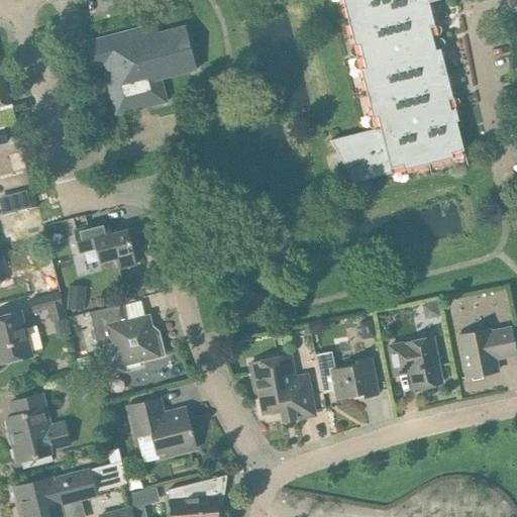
[(428,1),(432,0),(342,0),(375,128),(330,139),(353,182),(452,158),(451,152),(463,149),(428,1)]
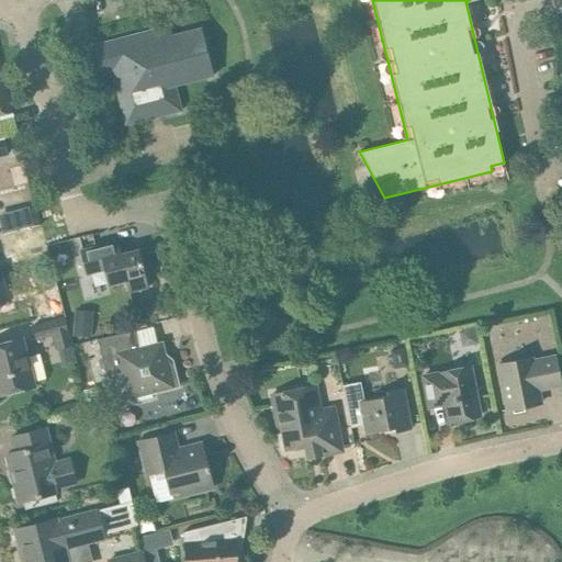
[(111,71),(125,125),(181,110),(175,86),(214,76),(212,70),(201,26),(171,34),(169,25),(104,43),(108,57),(97,60),(100,75),(111,71)]
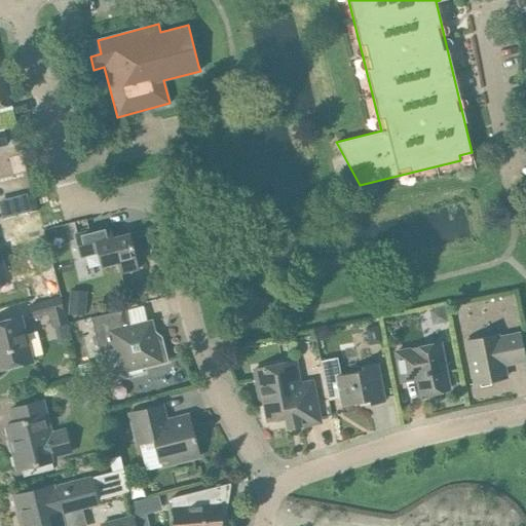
[(0,106),(10,104),(2,69),(0,69),(0,106)]
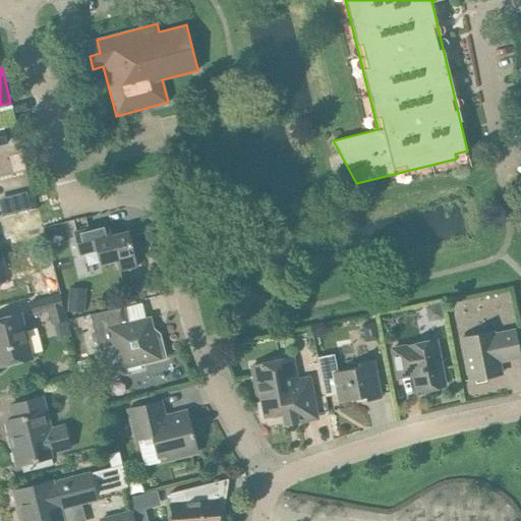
[(12,108),(0,110),(0,127),(16,124),(12,108)]
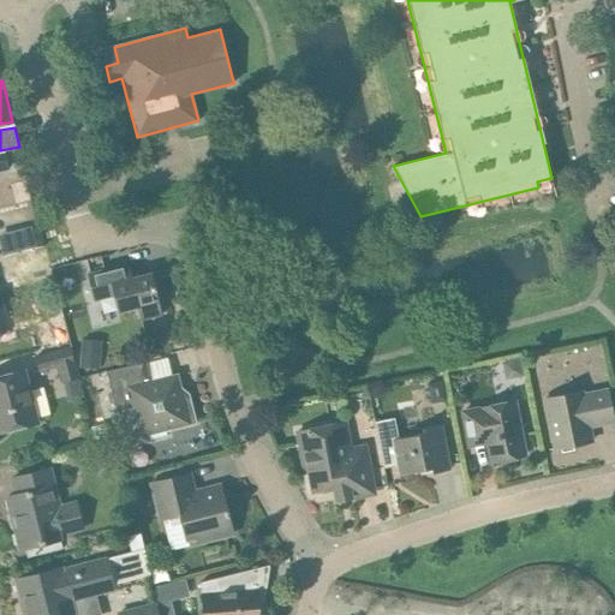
[(33,227),(0,232),(0,234),(3,249),(35,243),(33,227)]
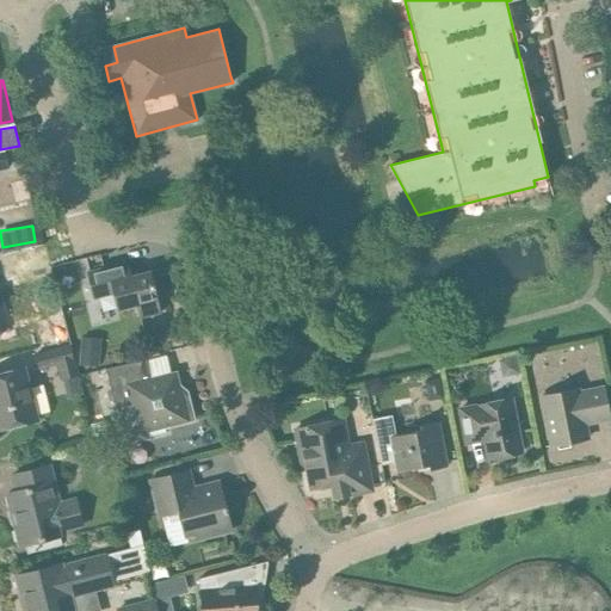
[(136,304),(140,318),(161,313),(150,271),(124,277),(121,263),(87,272),(93,297),(112,292),(117,309),(136,304)]
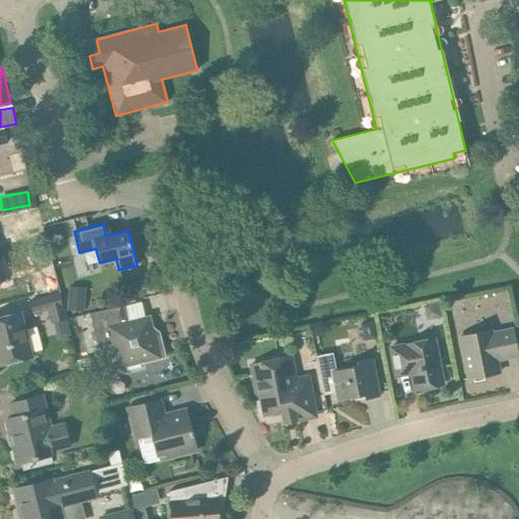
[(69,286),(67,310),(84,311),(86,287),(69,286)]
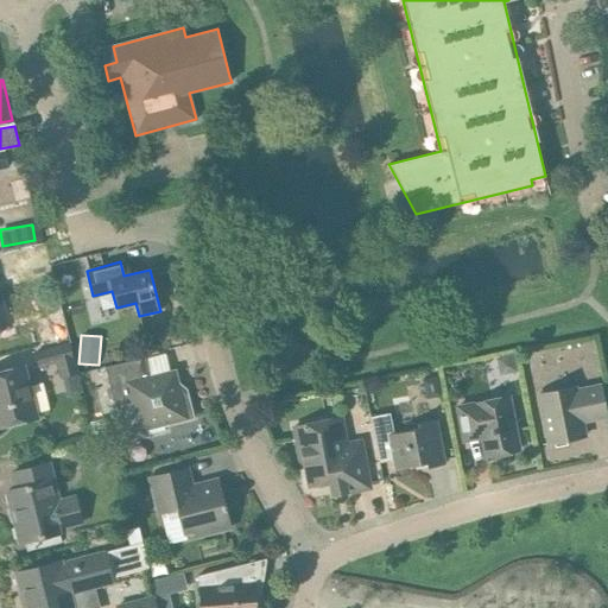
[(37,352),(40,365),(56,361),(61,379),(78,374),(70,343),(37,352)]
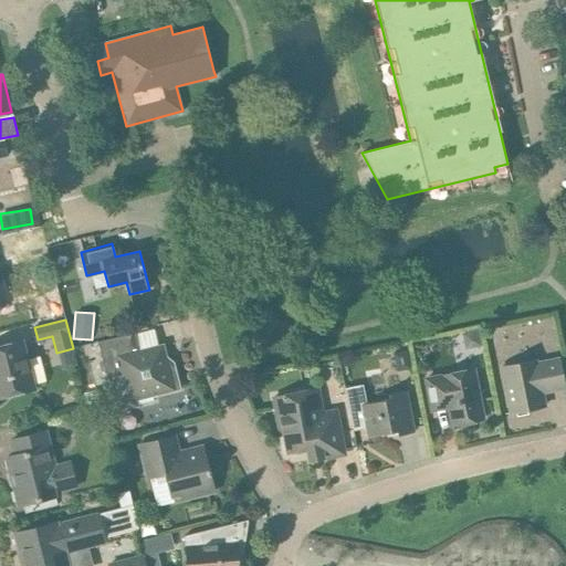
[(127,322),(114,325),(116,337),(130,333),(127,322)]
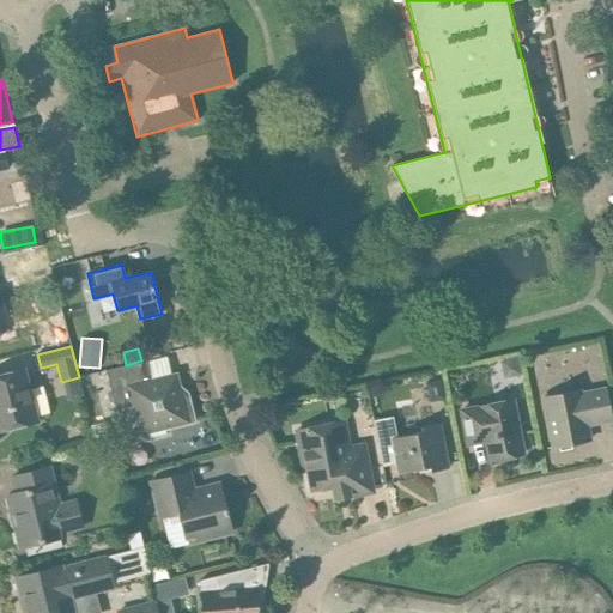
[(501,360),(504,378),(522,375),(519,357),(501,360)]
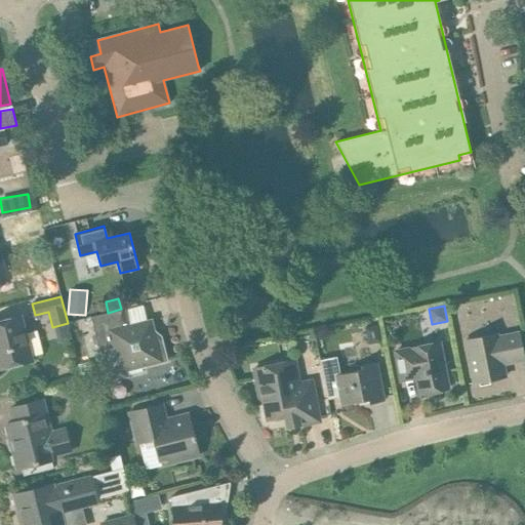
[(151,320),(125,326),(121,309),(108,313),(90,317),(99,350),(113,347),(119,372),(126,370),(127,375),(128,375),(143,371),(142,366),(166,360),(162,341),(157,342),(151,320)]
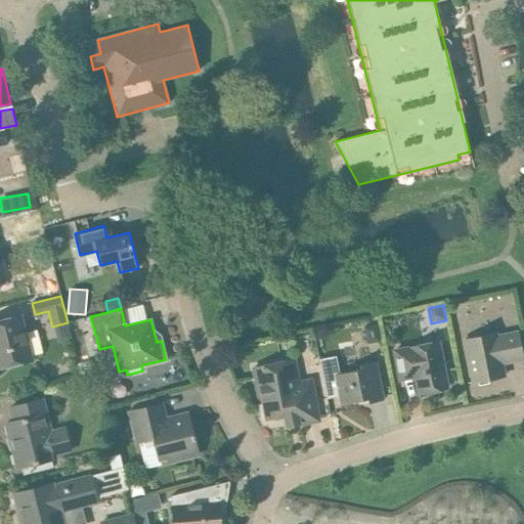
[(0,319),(0,367),(31,359),(19,315),(0,319)]
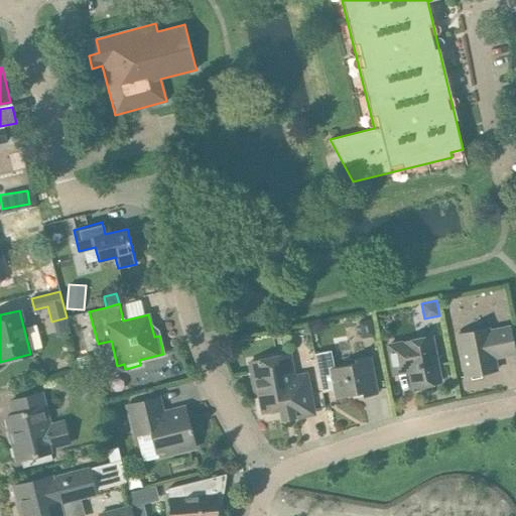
[(374,335),(371,318),(359,320),(362,338),(374,335)]
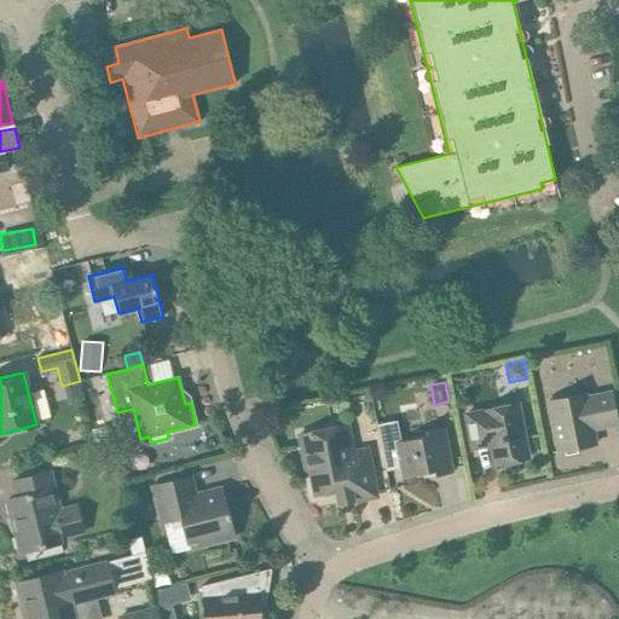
[(549,400),(559,452),(595,444),(593,429),(618,423),(612,393),(586,398),(585,393),(549,400)]
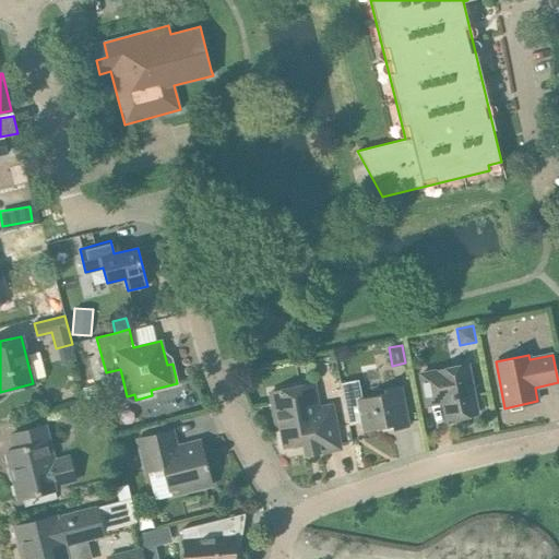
[(467,365),(420,375),(426,405),(443,402),(447,419),(477,414),(467,365)]
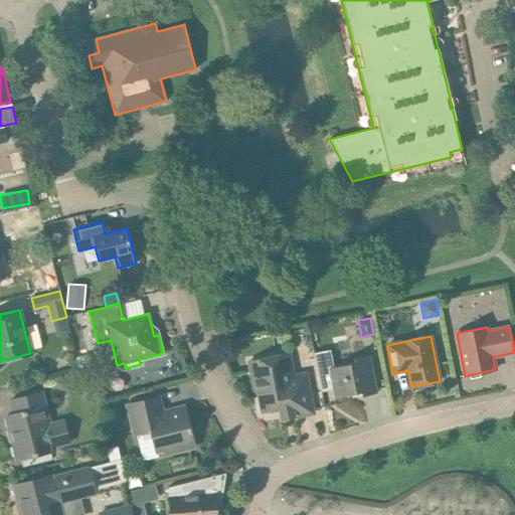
[(330,345),(312,349),(321,392),(334,389),(329,367),(334,366),(330,345)]
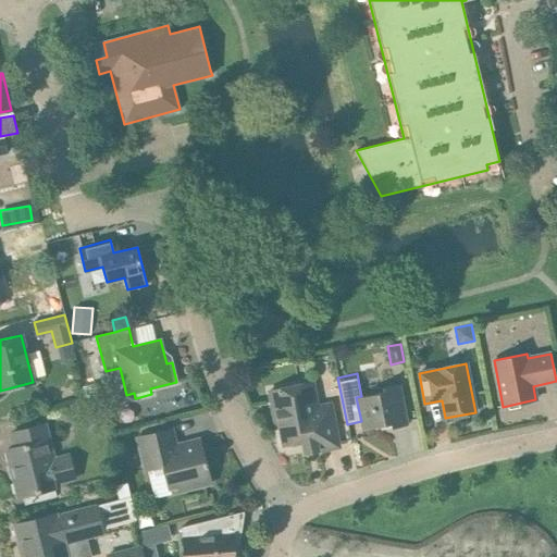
[(309,383),(269,391),(272,410),(276,410),(283,445),(302,442),(304,448),(316,446),(317,450),(338,446),(331,408),(314,411),(309,383)]
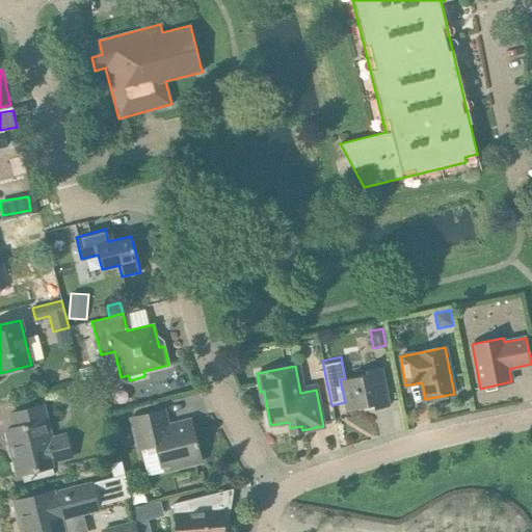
[(389,406),(381,367),(366,370),(367,374),(345,378),(340,379),(345,402),(346,410),(373,405),(374,409),(389,406)]
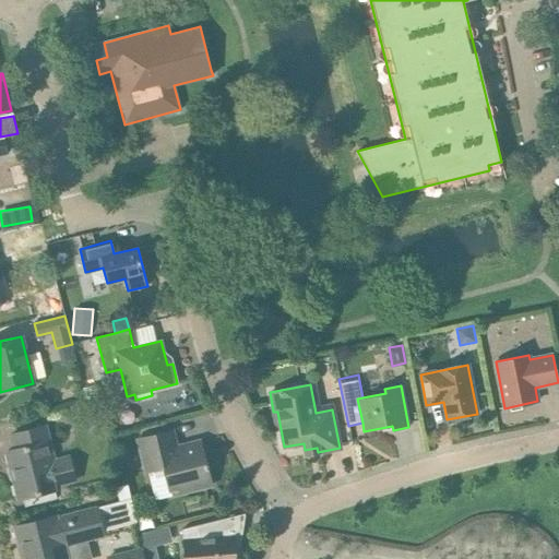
[(19,499),(23,498),(24,507),(56,498),(54,488),(76,482),(70,454),(52,459),(44,426),(11,435),(15,449),(6,452),(19,499)]
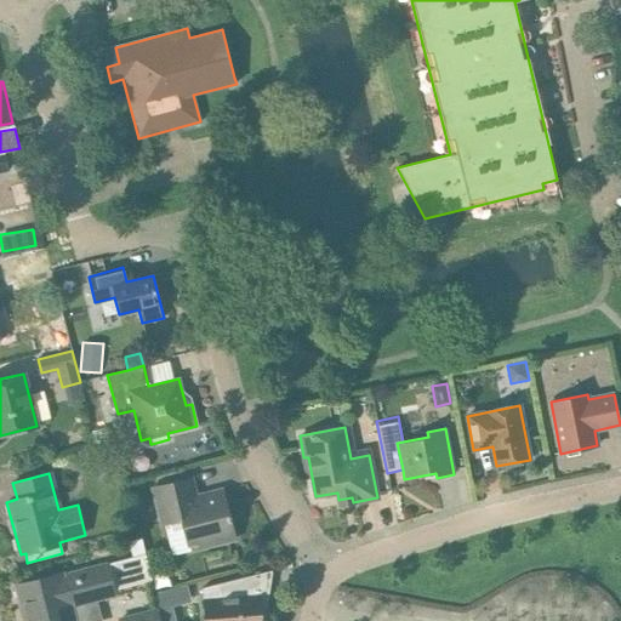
[(198,548),(211,545),(234,539),(231,520),(232,520),(231,514),(228,516),(227,511),(222,512),(216,491),(189,499),(184,480),(152,488),(159,517),(178,512),(187,545),(197,542),(198,548)]
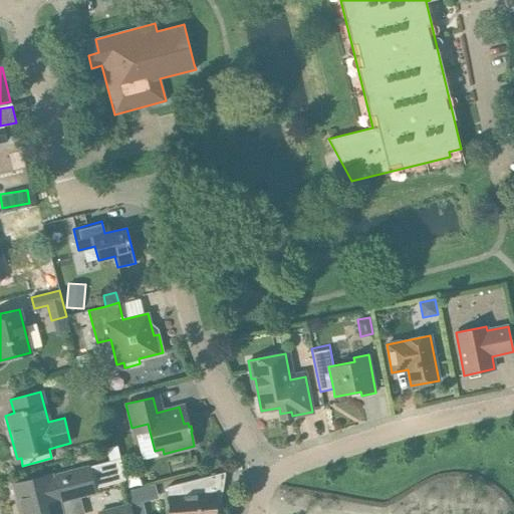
[(114,433),(102,436),(105,448),(117,445),(114,433)]
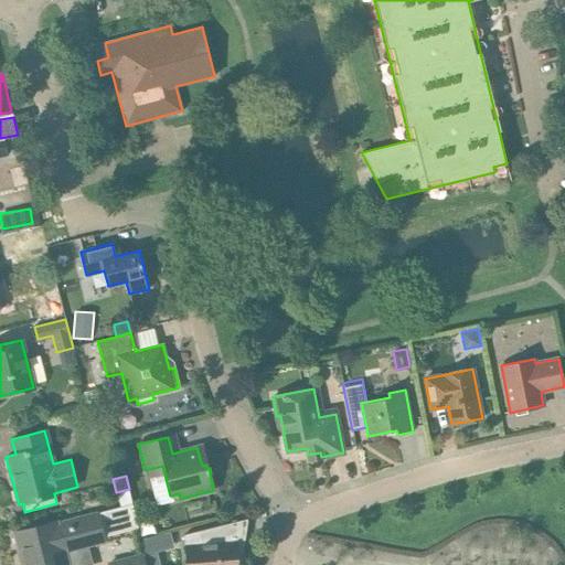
[(56,522),(14,533),(22,564),(67,564),(64,551),(104,541),(103,537),(138,528),(132,504),(96,514),(96,513),(57,523),(56,522)]
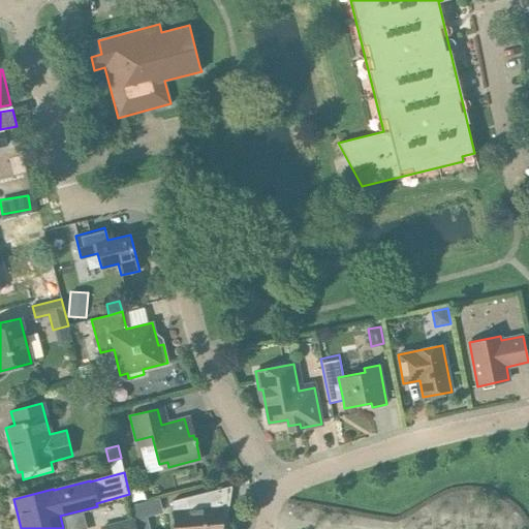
[(172,501),(174,528),(224,528),(226,518),(222,518),(220,489),(200,493),(172,501)]
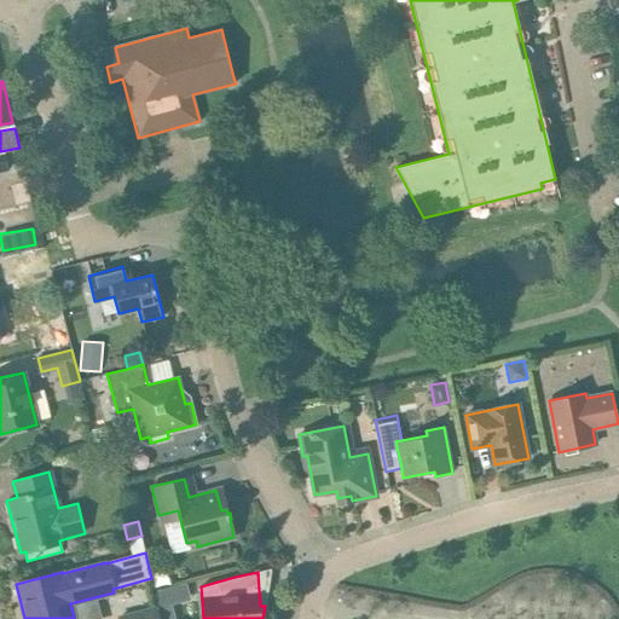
[(158,586),(160,601),(186,601),(186,586),(158,586)]
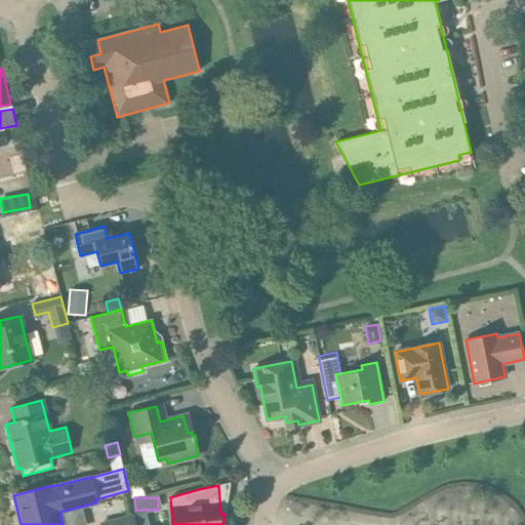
[(134,524),(132,515),(102,523),(102,524),(134,524)]
